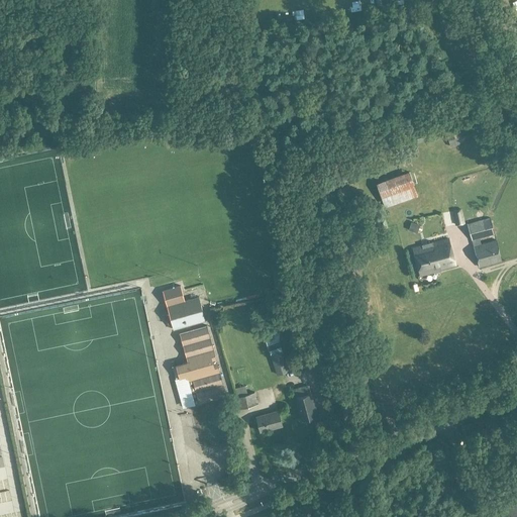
[(352,168),(333,174),(335,182),(354,176),(352,168)]
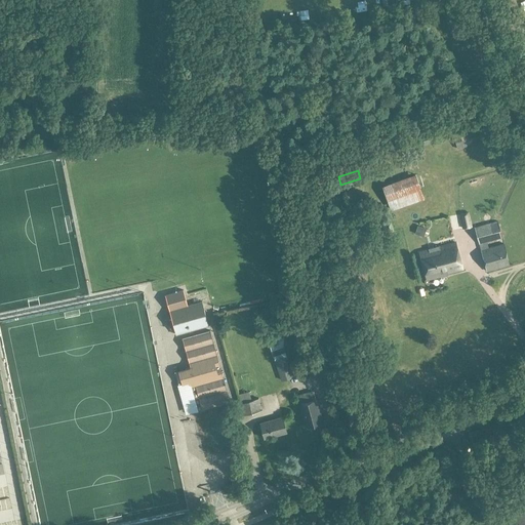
[(419,190),(415,175),(382,187),(388,201),(419,190)]
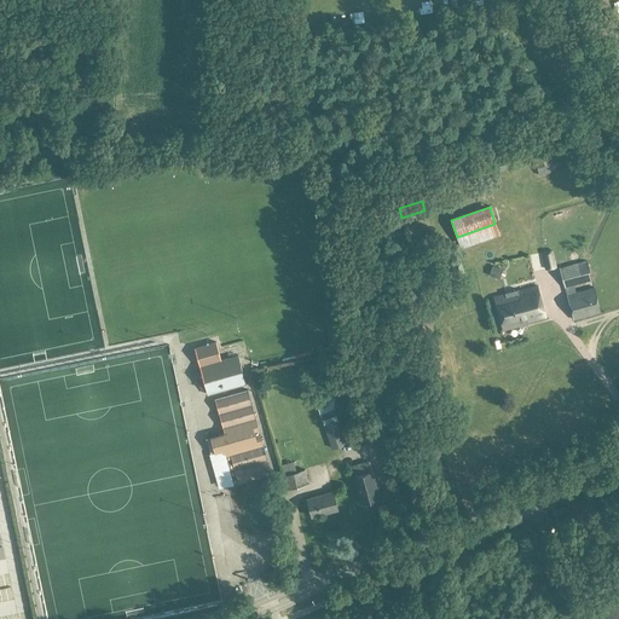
[(554,250),(542,252),(545,270),(557,267),(554,250)]
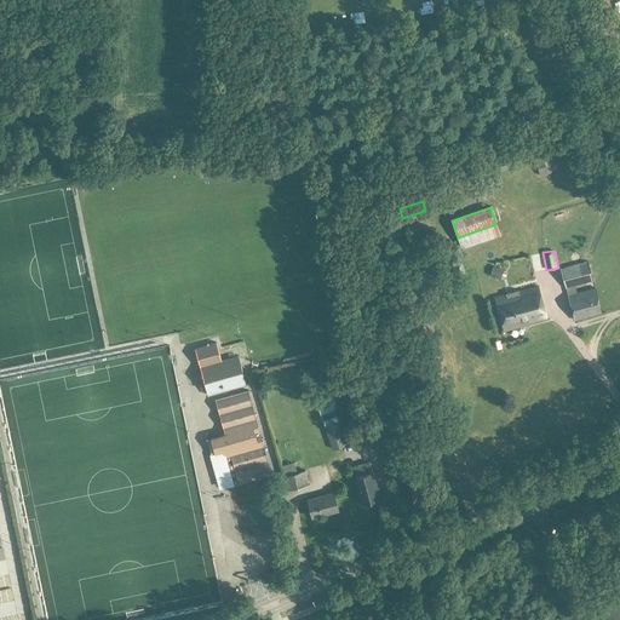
[(589,260),(561,269),(566,288),(593,281),(589,260)]
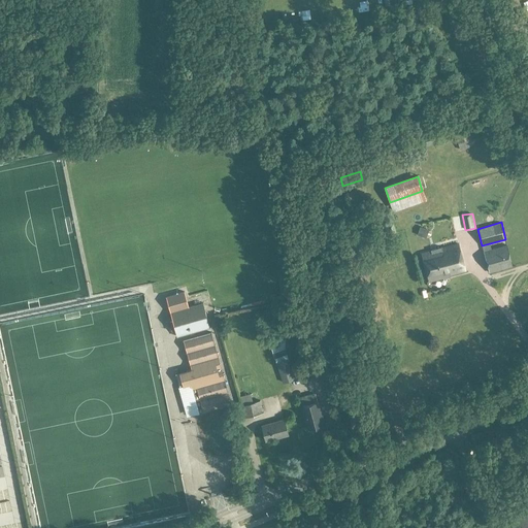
[(387,226),(390,234),(396,232),(393,224),(387,226)]
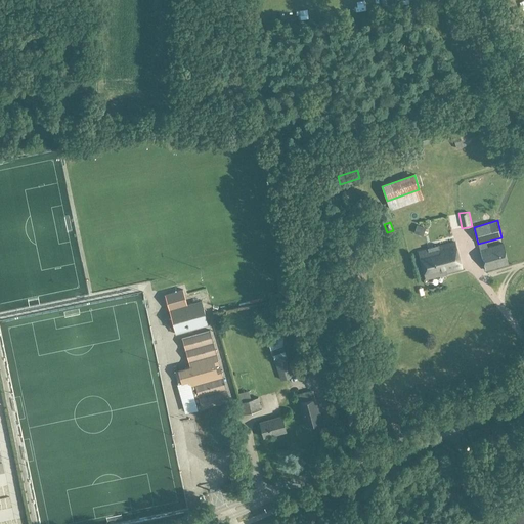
[(413,233),(422,236),(425,228),(417,225),(413,233)]
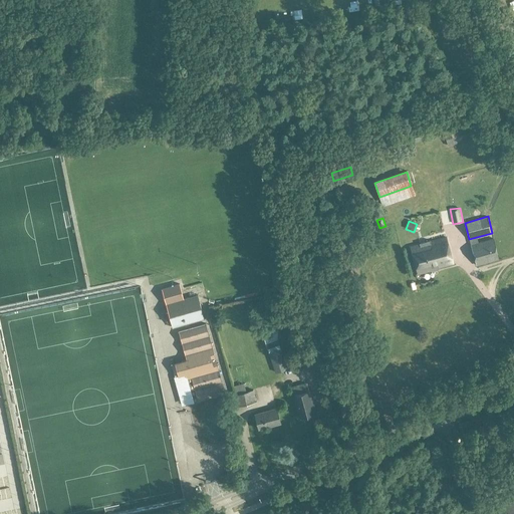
[(447,237),(411,247),(418,274),(434,269),(434,268),(454,262),(447,237)]
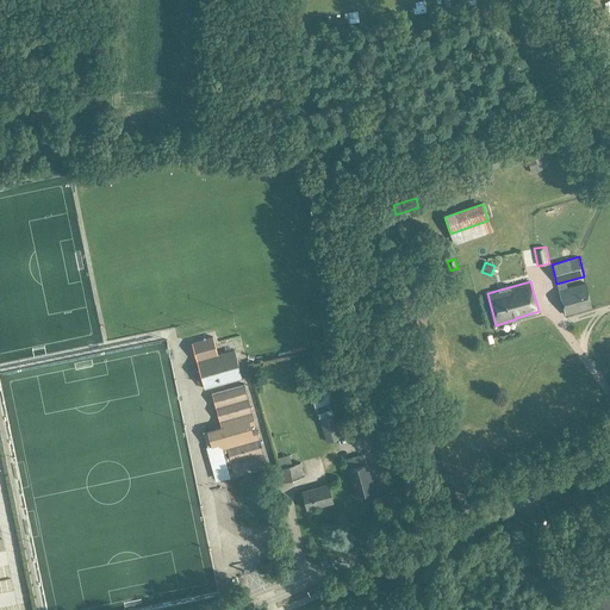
[(585,285),(559,292),(565,316),(591,309),(585,285)]
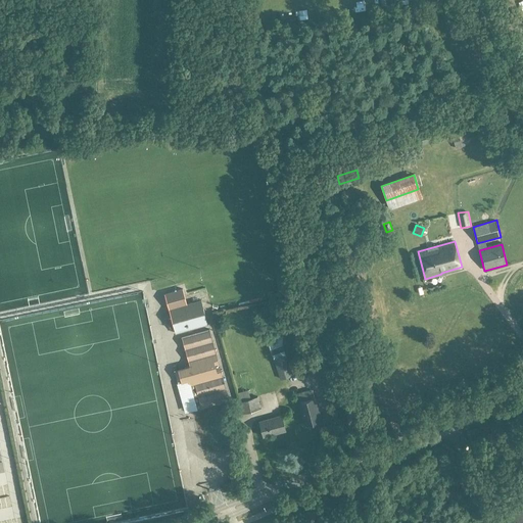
[(286,289),(276,292),(278,299),(288,295),(286,289)]
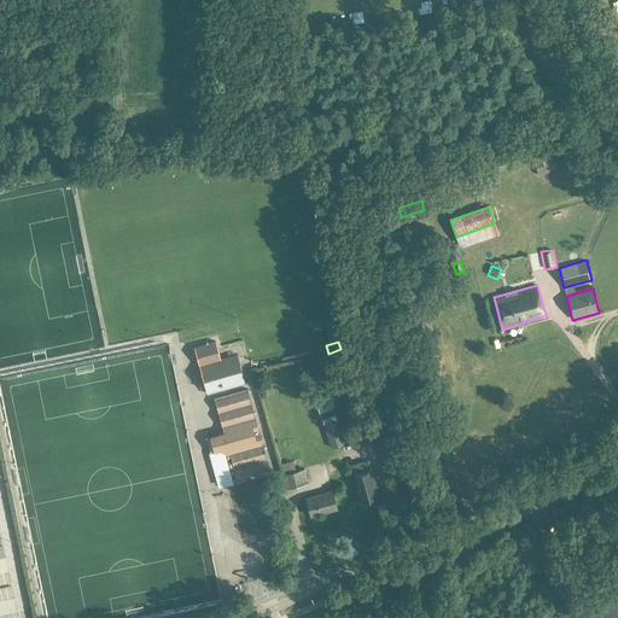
[(238,355),(199,366),(208,394),(246,384),(238,355)]
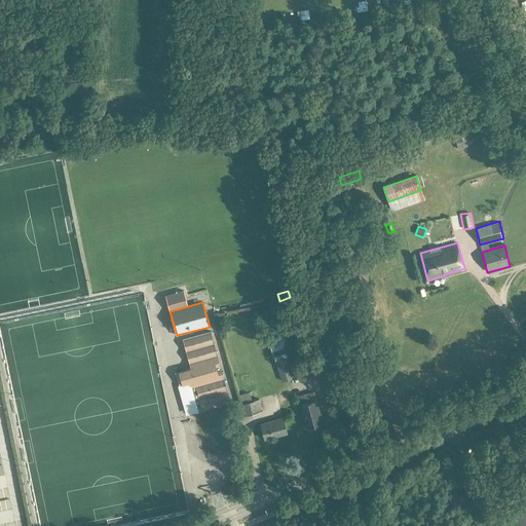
[(191,368),(179,372),(183,384),(189,383),(191,387),(196,385),(202,410),(230,403),(211,331),(183,339),(191,368)]
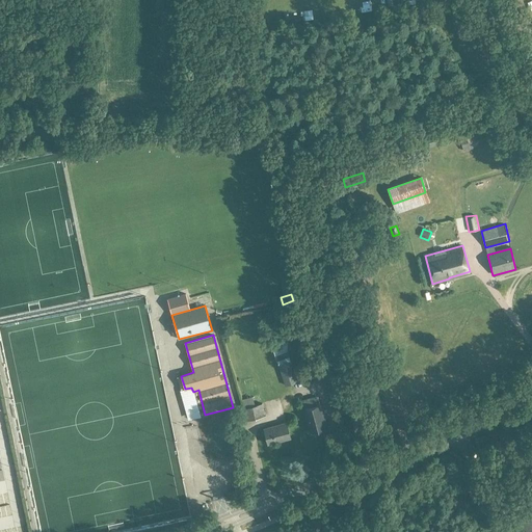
[(290,349),(288,339),(272,341),(274,351),(290,349)]
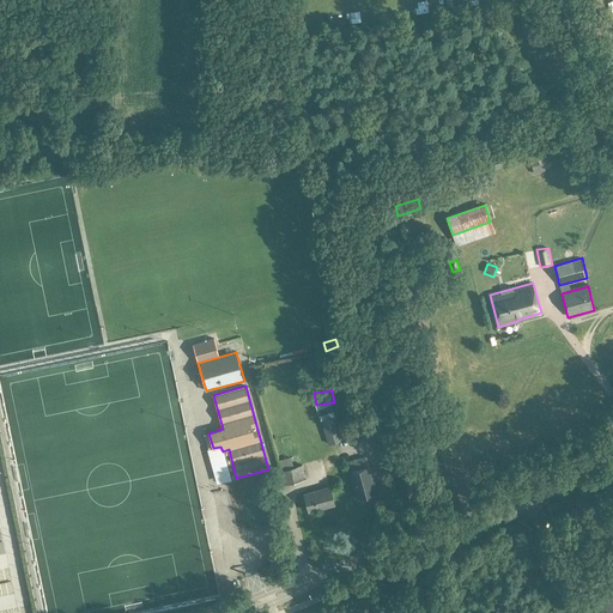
[(378,426),(383,419),(386,413),(376,407),(374,414),(369,422),(378,426)]
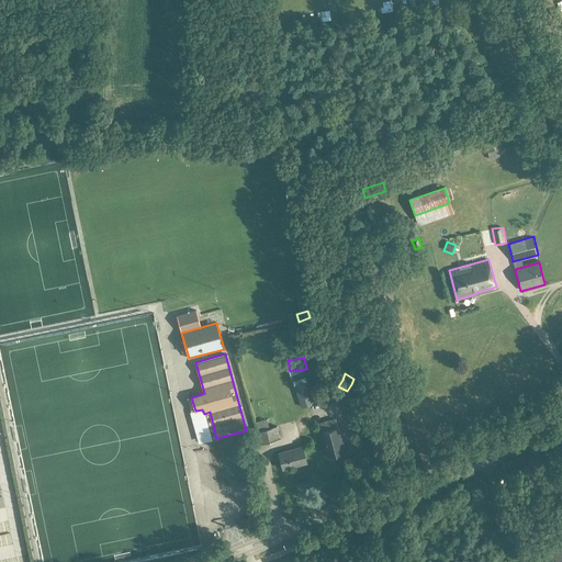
[(303,378),(301,379),(293,381),(292,375),(290,377),(301,407),(312,404),(303,378)]
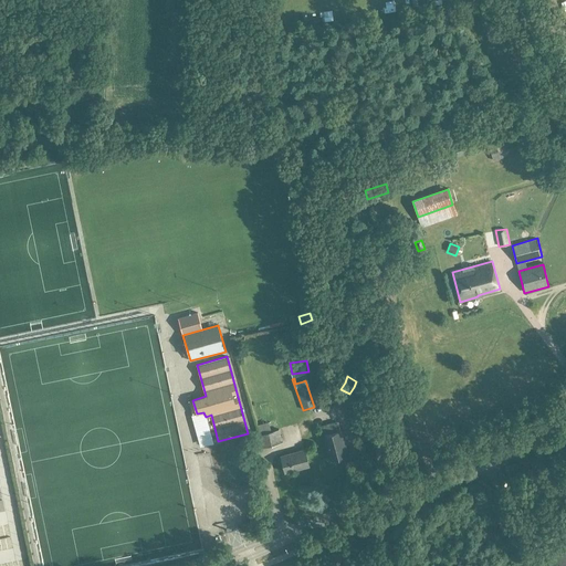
[(258,426),(260,435),(270,432),(268,422),(258,426)]
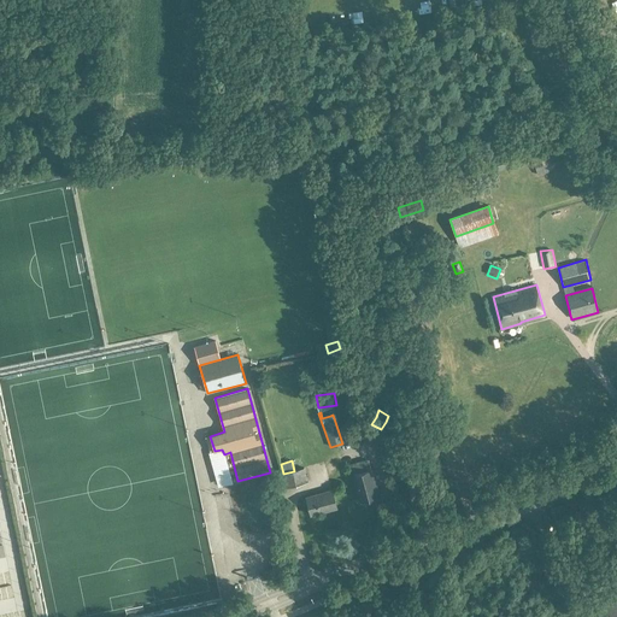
[(294,471),(283,474),(278,475),(282,489),(306,483),(303,469),(294,471)]
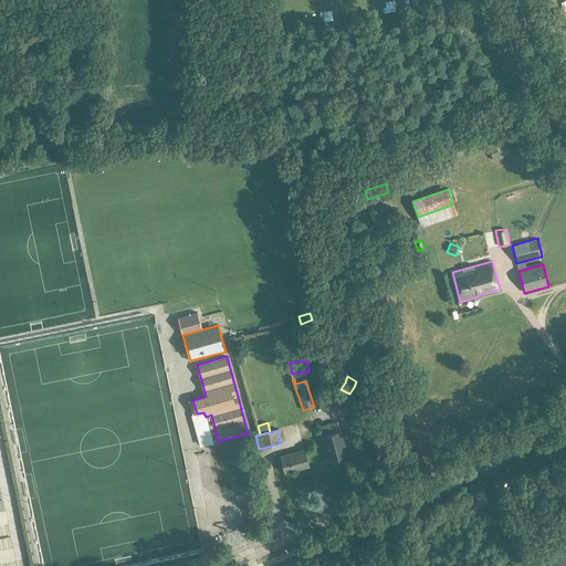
[(341,431),(323,436),(331,460),(347,456),(341,431)]
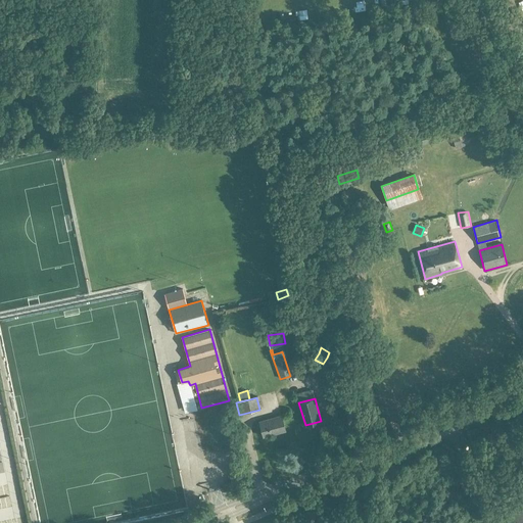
[(268,420),(259,423),(264,436),(272,434),(272,433),(278,432),(285,430),(281,416),(268,420)]
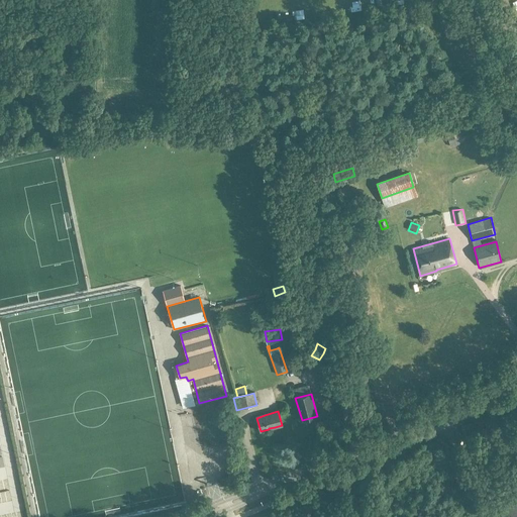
[(516,516),(516,504),(508,508),(511,516),(516,516)]
